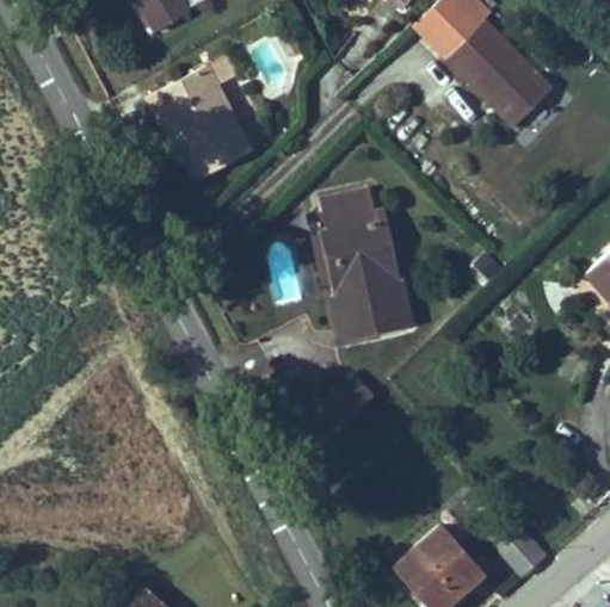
[(186,10),(182,0),(140,0),(142,5),(154,26),(186,10)]
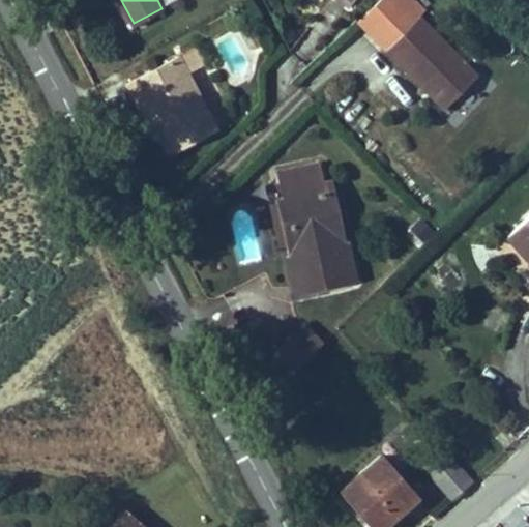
[(382,0),(358,24),(385,52),(420,17),(427,11),(414,0),(382,0)]
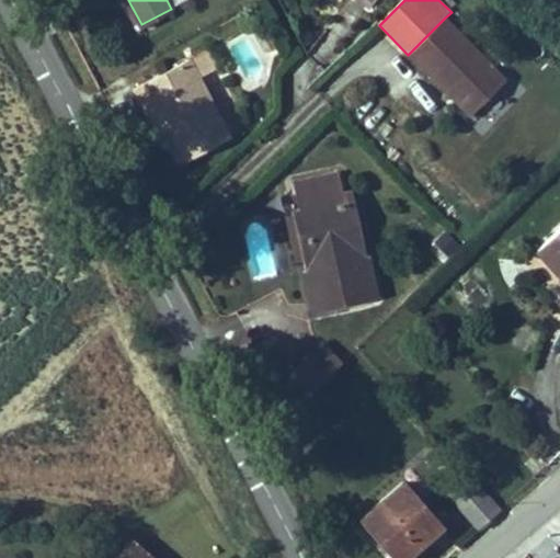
[(476,109),(505,78),(445,18),(408,55),(447,94),(454,87),(476,109)]
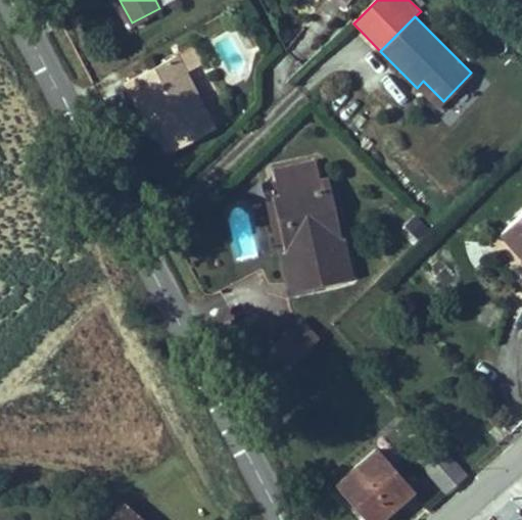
[(204,63),(196,46),(123,84),(128,93),(140,96),(146,108),(153,104),(159,117),(153,121),(169,150),(216,127),(187,73),(204,63)]
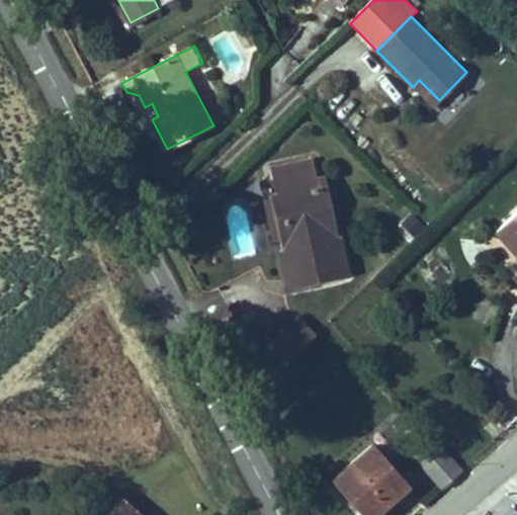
[(419,80),(413,87),(432,106),(439,100),(419,80)]
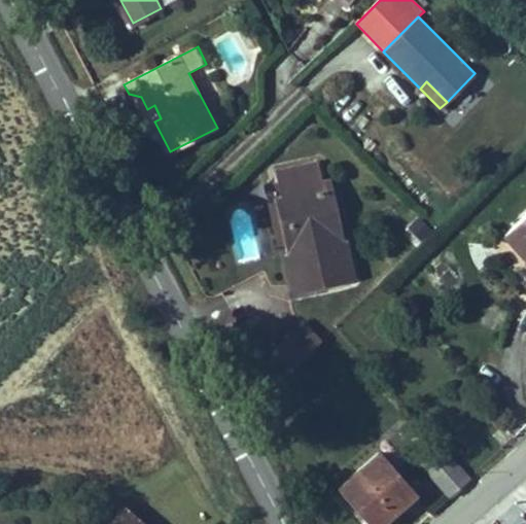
[(145,127),(154,121),(161,118),(154,105),(147,109),(141,97),(129,94),(145,127)]
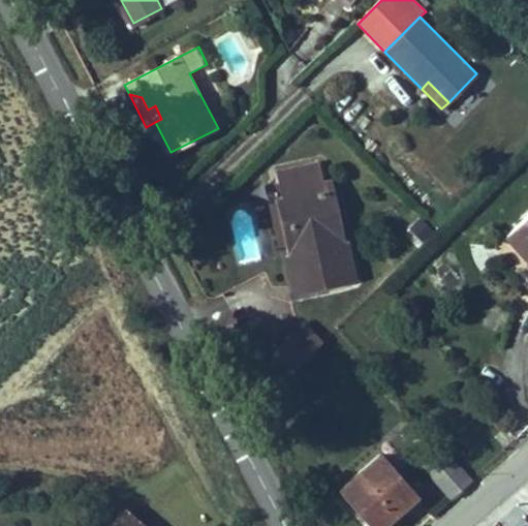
[(345,243),(341,223),(331,225),(322,183),(329,182),(324,161),(279,169),(284,198),(275,200),(285,254),(299,251),(303,276),(322,272),(325,286),(358,280),(350,242),(345,243)]
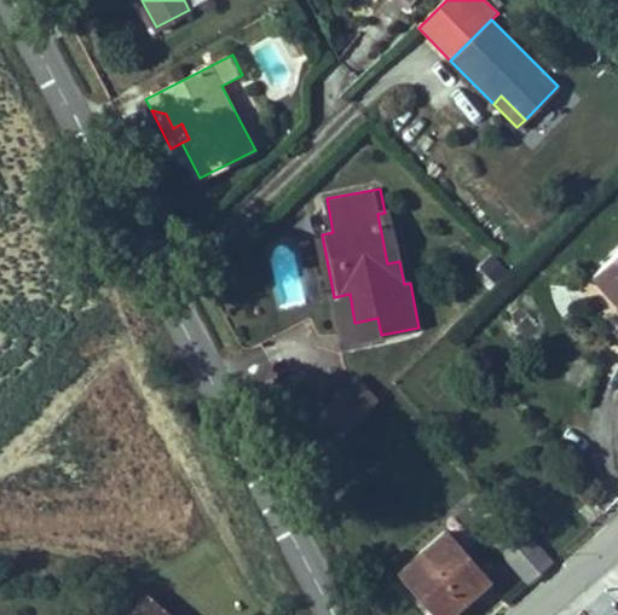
[(387,264),(399,261),(390,213),(385,213),(377,214),(387,264)]
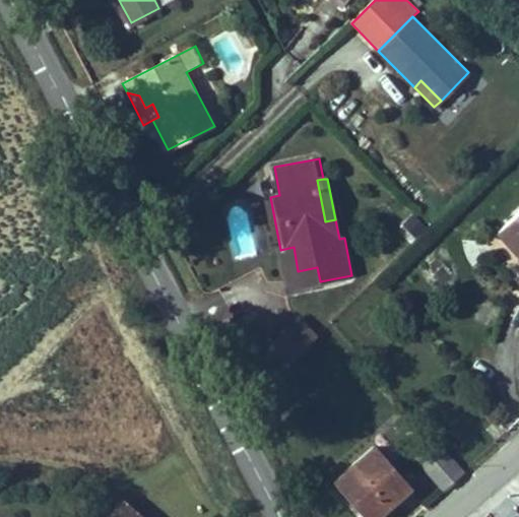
[(518,212),(497,232),(518,257),(518,212)]
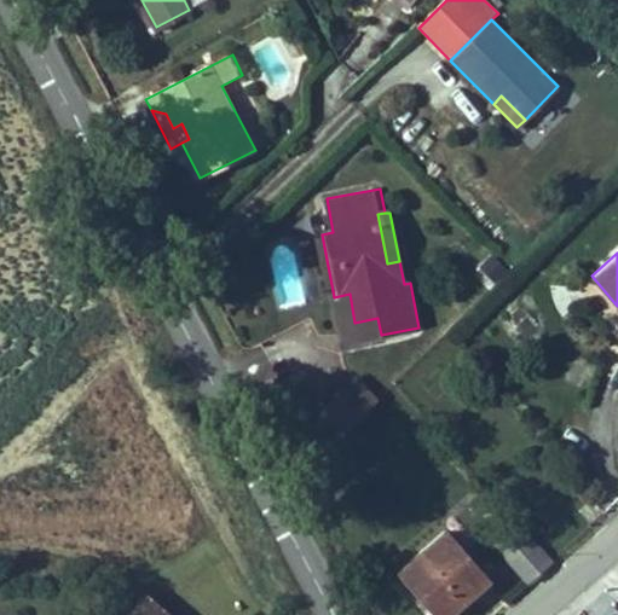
[(491,254),(477,272),(497,286),(510,268),(491,254)]
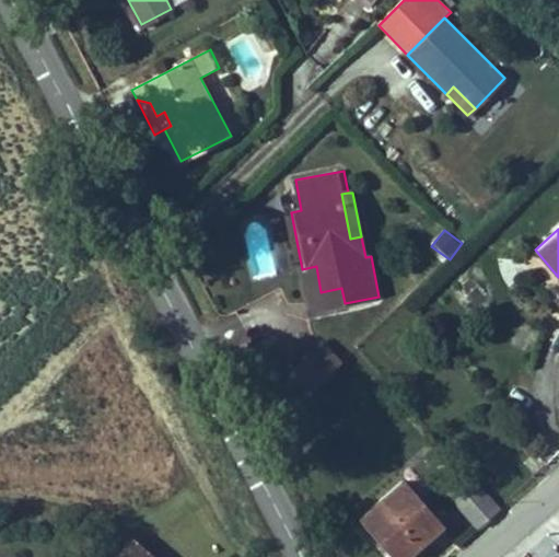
[(316,266),(302,269),(310,311),(345,303),(341,288),(321,292),(316,266)]
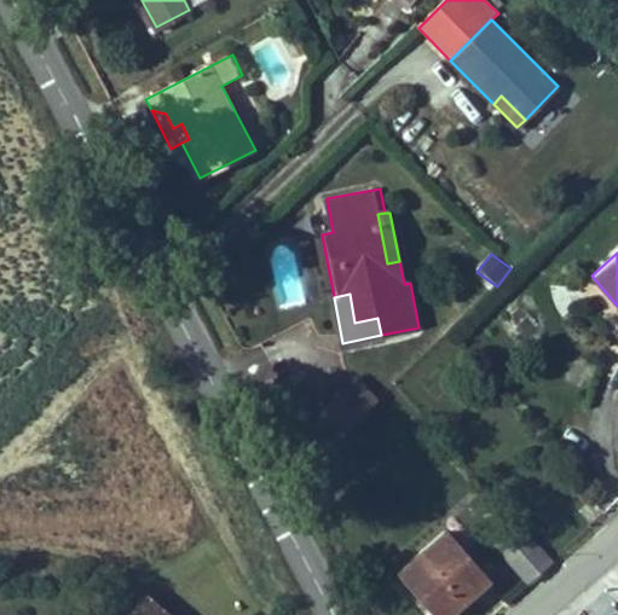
[(344,429),(376,400),(354,376),(322,405),(344,429)]
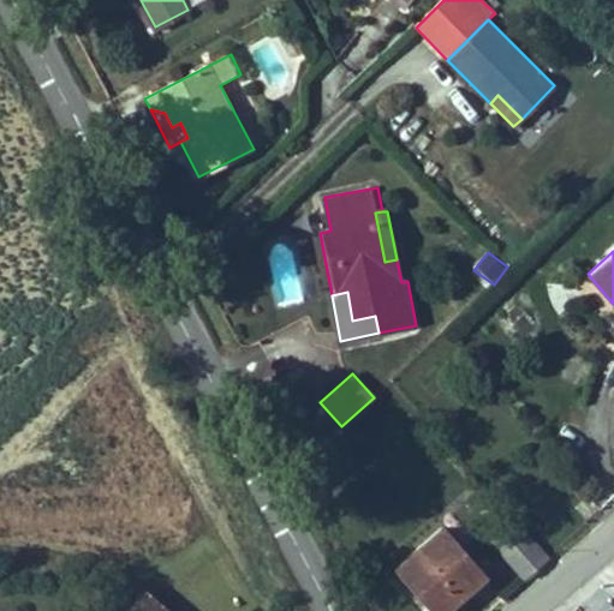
[(442,610),(486,575),(442,525),(394,564),(434,610),(442,610)]
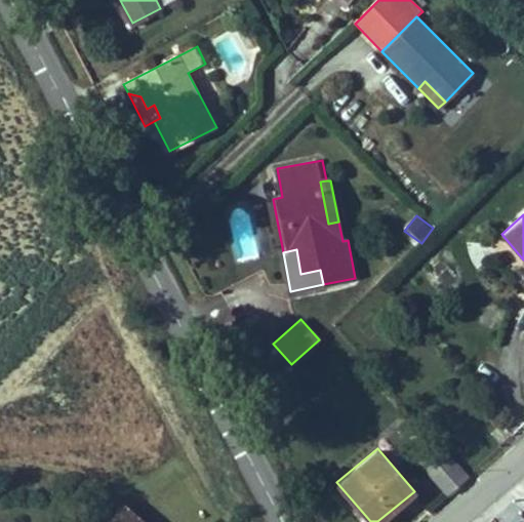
[(421,468),(448,496),(469,477),(442,449),(421,468)]
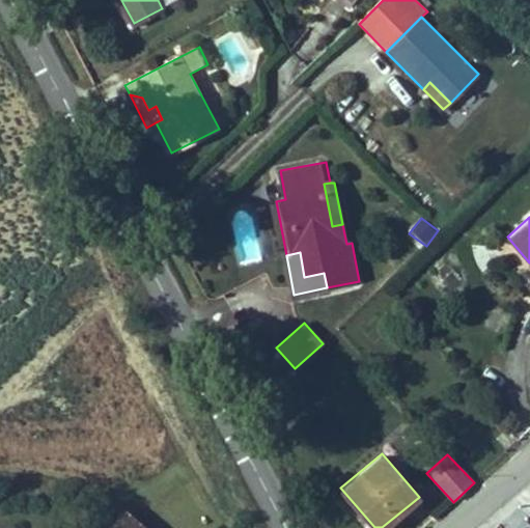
[(145,527),(126,510),(111,527),(145,527)]
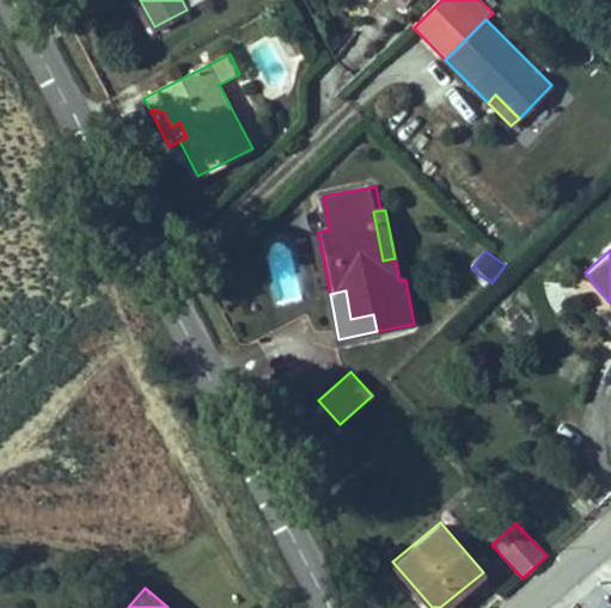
All buildings are outlined.
